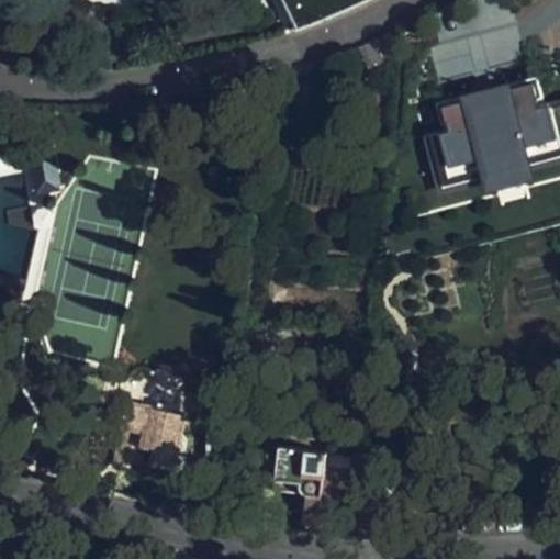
[(280,0),(295,32),(361,0),(280,0)]
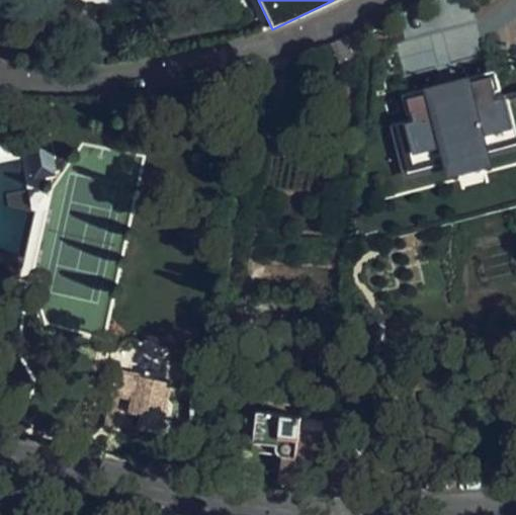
[(411,92),(404,94),(408,112),(414,111),(415,117),(397,121),(407,169),(443,160),(447,175),(494,165),(490,150),(515,144),(515,91),(497,96),(495,90),(501,89),(497,69),(489,71),(485,55),(453,62),(456,75),(440,78),(437,65),(406,72),(411,92)]
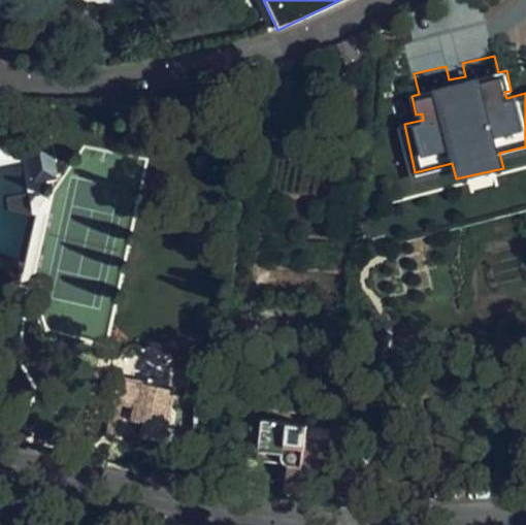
[(51,174),(46,142),(27,145),(31,177),(51,174)]
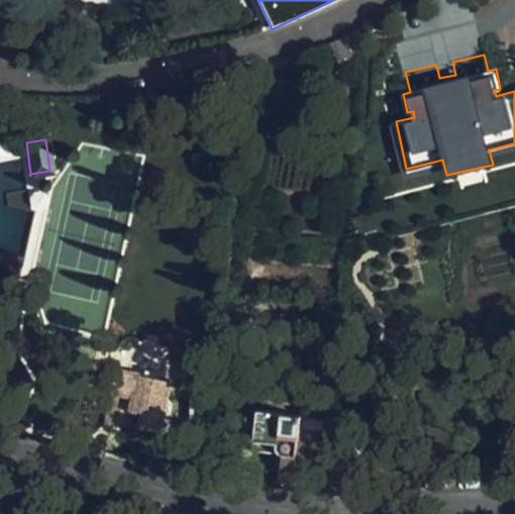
[(145,413),(143,427),(161,431),(166,409),(174,404),(175,397),(169,388),(170,383),(117,373),(106,427),(126,432),(128,425),(131,411),(145,413)]
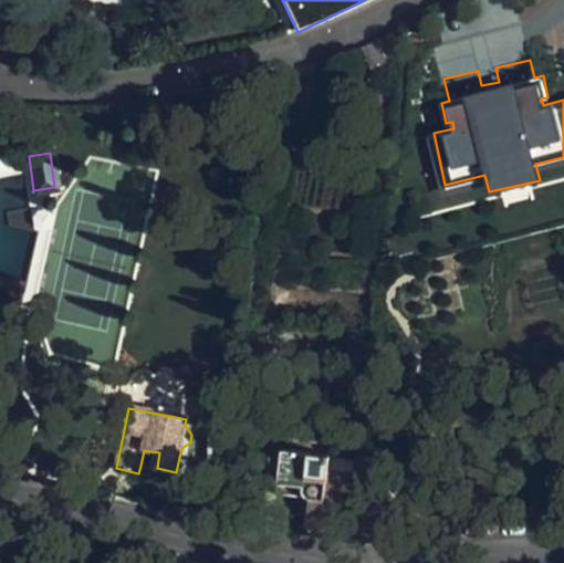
[(345,441),(346,429),(329,428),(327,440),(345,441)]
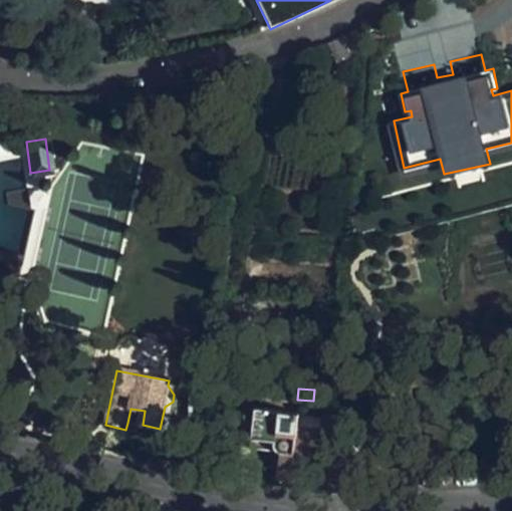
[(128,423),(143,425),(145,411),(131,409),(128,423)]
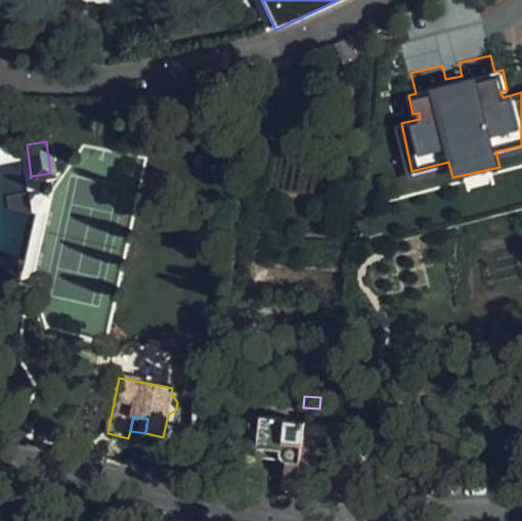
[(303,422),(259,417),(254,458),(284,461),(279,491),(309,494),(310,478),(315,478),(318,460),(323,461),(327,437),(302,434),(303,422)]
